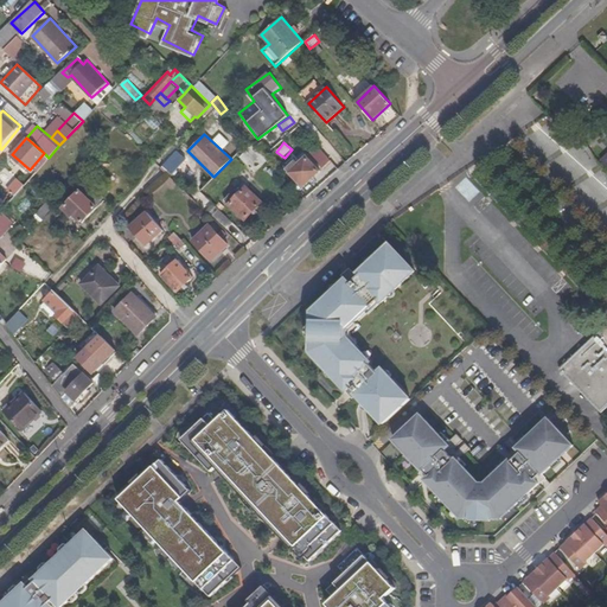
[(606,145),(595,158),(606,170),(606,145)]
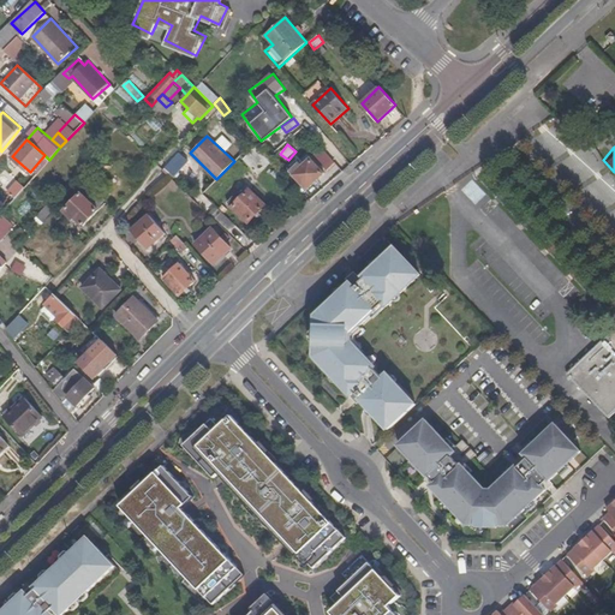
[(266,159),(254,148),(242,160),(257,175),(264,168),(261,163),(266,159)]
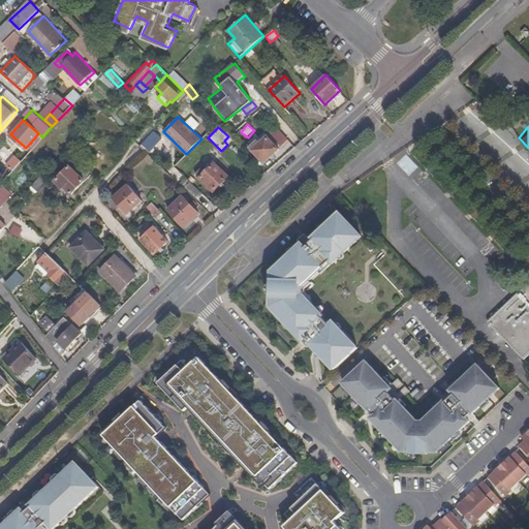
[(157,137),(152,132),(142,144),(147,148),(157,137)]
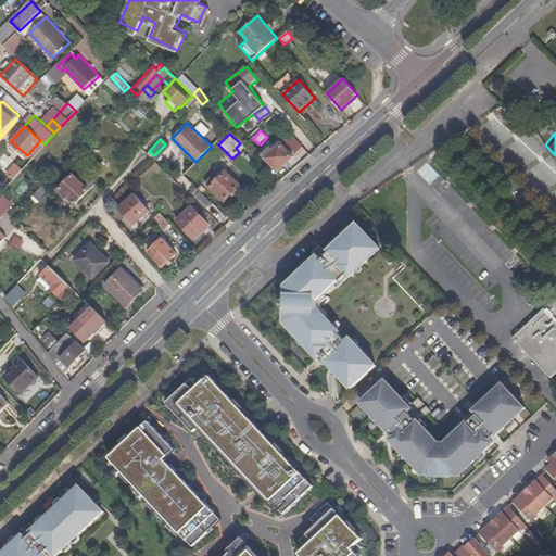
[(293,156),(280,144),(265,159),(277,172),(293,156)]
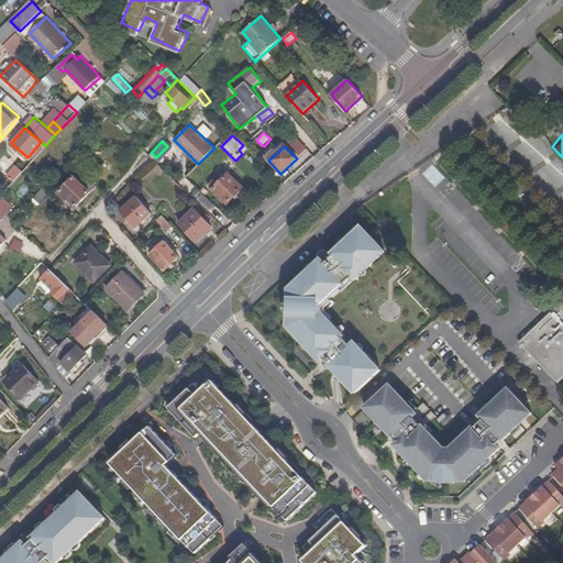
[(6,175),(13,183),(22,172),(15,165),(6,175)]
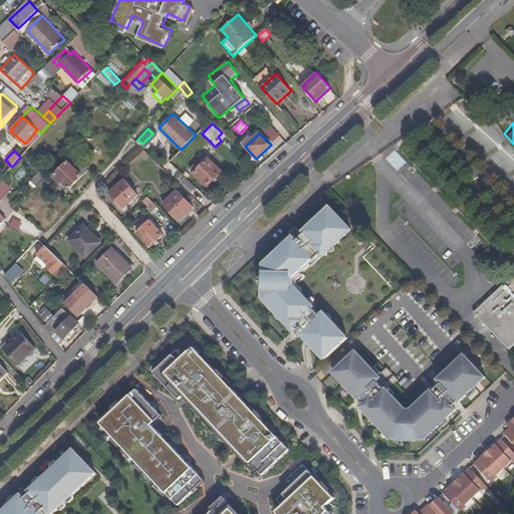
[(89,169),(75,155),(54,176),(60,183),(63,181),(70,188),(89,169)]
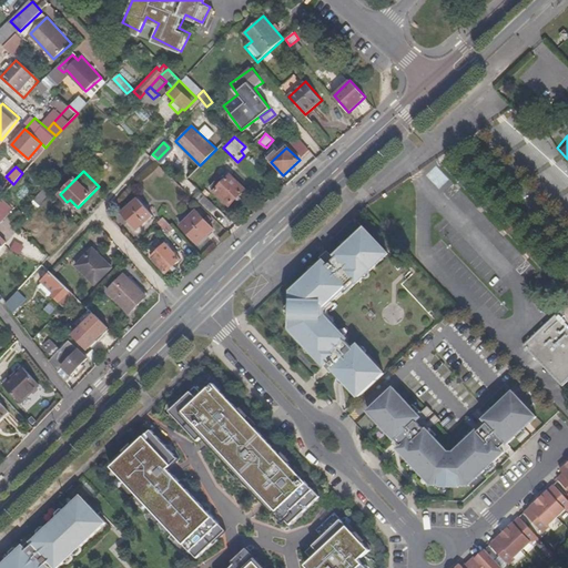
[(246,190),(231,174),(225,180),(221,176),(211,186),(230,205),(246,190)]
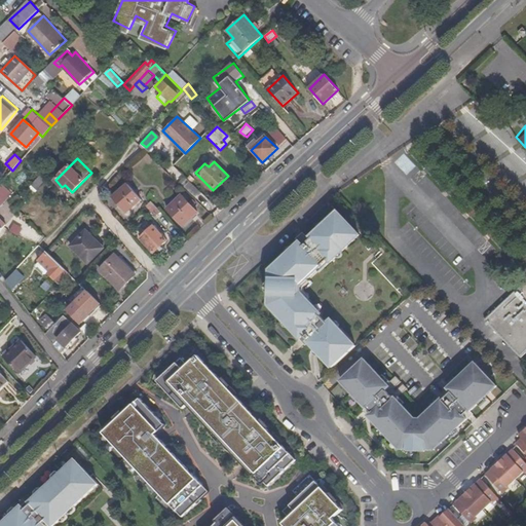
[(38,190),(42,184),(37,179),(32,185),(38,190)]
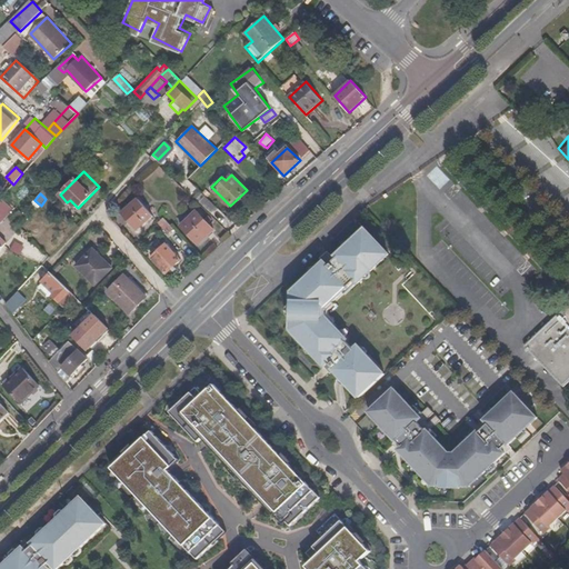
[(56,199),(51,193),(46,199),(41,206),(46,210),(56,199)]
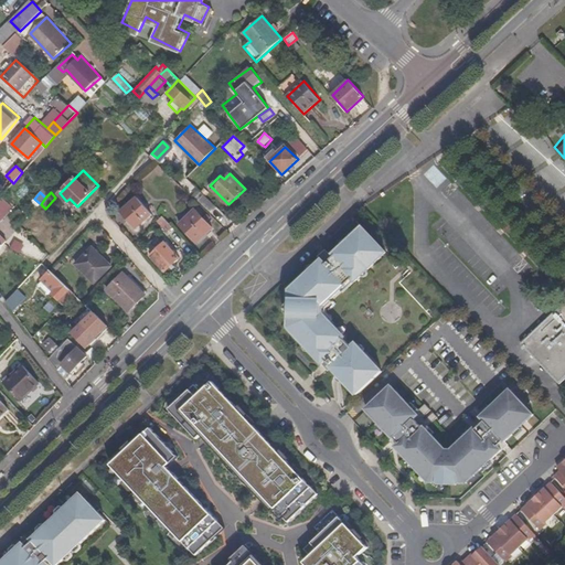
[(151,213),(137,196),(121,212),(136,227),(151,213)]
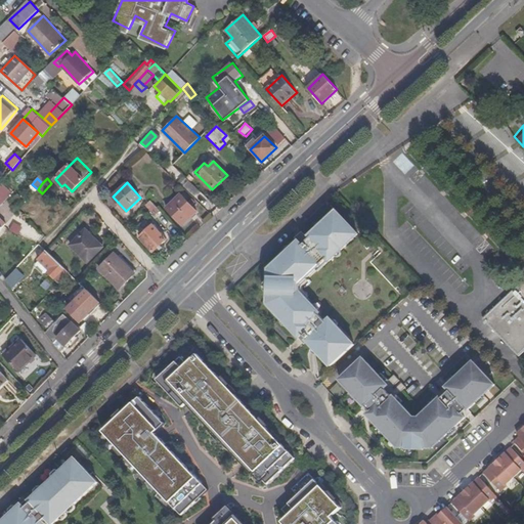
[(11,192),(0,183),(0,198),(4,202),(11,192)]
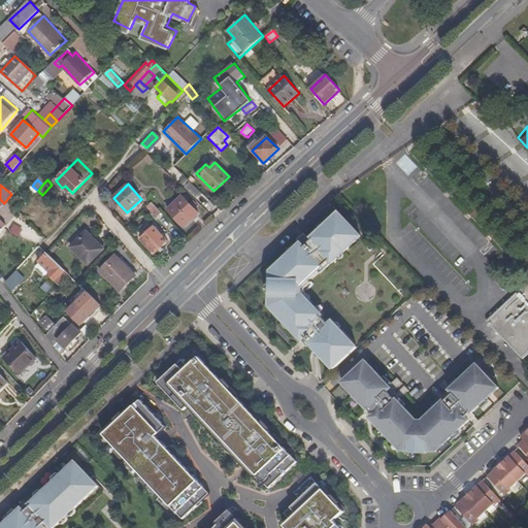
[(198,212),(183,196),(168,209),(184,227),(198,212)]
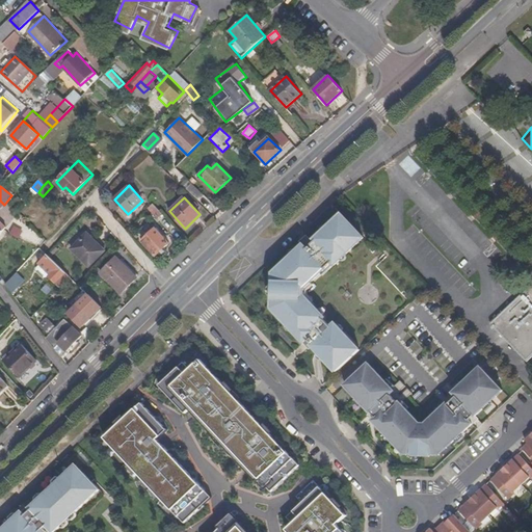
[(160,210),(153,203),(150,207),(157,214),(160,210)]
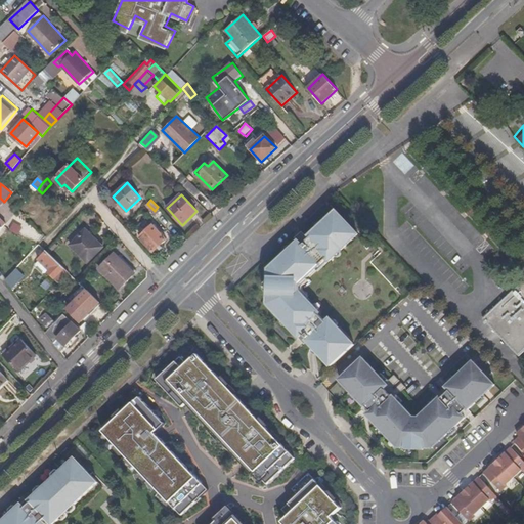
[(357,231),(337,211),(310,235),(312,237),(303,246),(299,242),(282,257),(285,260),(270,273),(269,299),(285,315),(281,318),(300,338),(305,333),(311,338),(308,341),(321,355),(323,353),(335,364),(356,345),(331,318),(326,322),(319,314),(320,312),(300,291),(300,285),(328,258),(331,261),(348,245),(345,242),(357,231)]
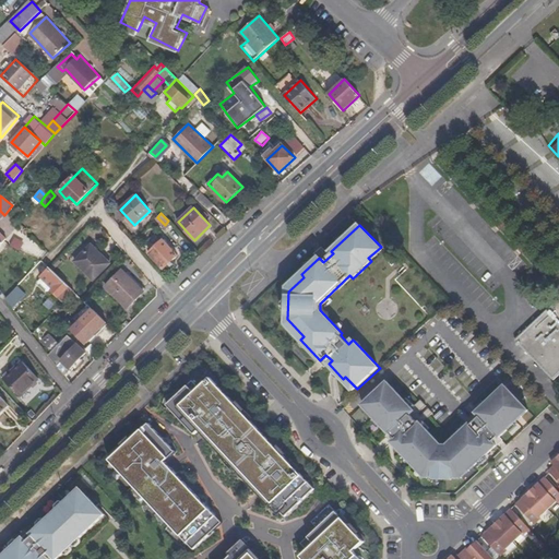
[(369,234),(382,246),(389,238),(377,226),(369,234)]
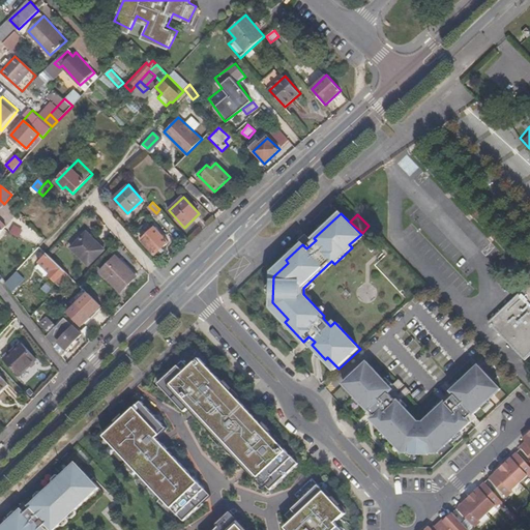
[(168,242),(153,228),(142,240),(156,255),(168,242)]
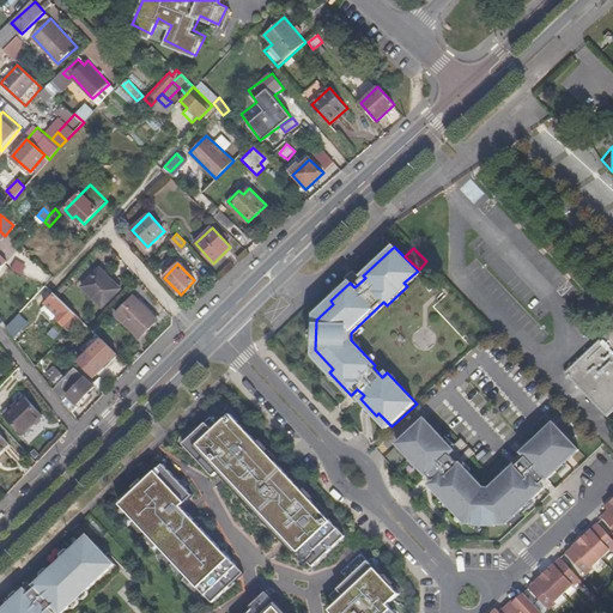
[(121,287),(101,268),(83,286),(104,307),(121,287)]
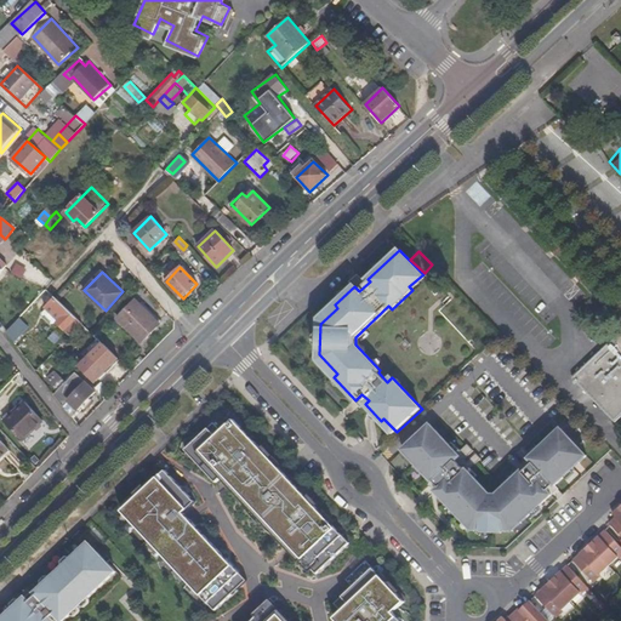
[(354,286),(359,291),(368,283),(358,274),(351,281),(354,286)]
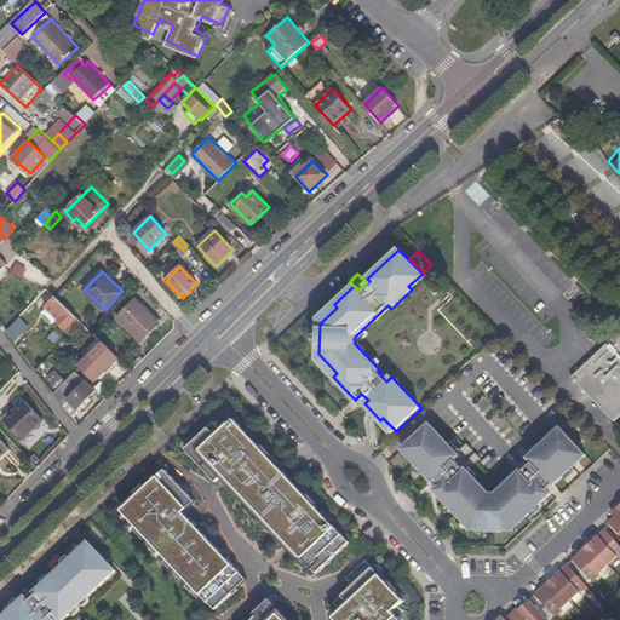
[(408,286),(412,290),(425,277),(423,274),(408,286)]
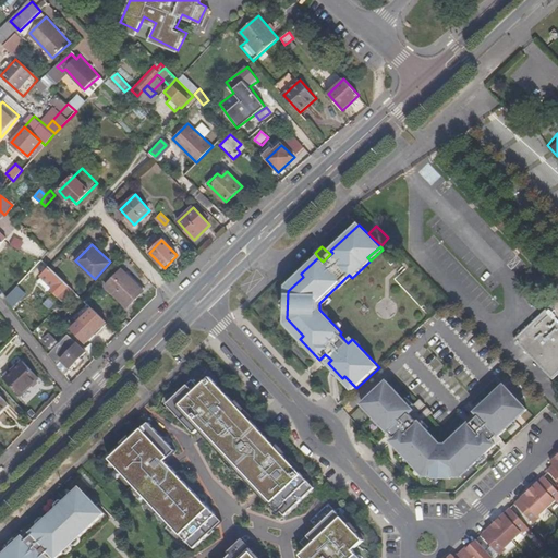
[(51,267),(48,264),(43,269),(45,271),(41,275),(53,287),(52,289),(64,300),(74,290),(51,267)]
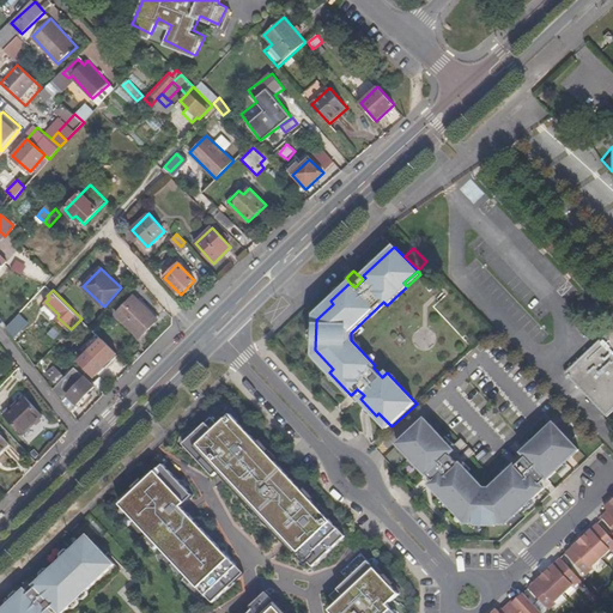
[(158,321),(134,298),(117,316),(141,338),(158,321)]
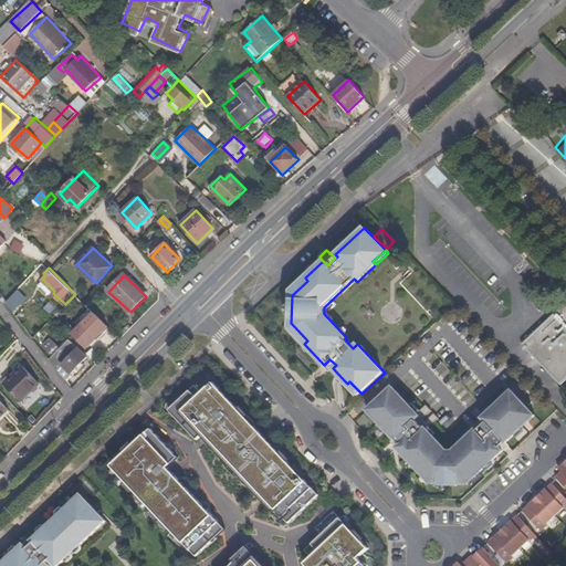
[(292,290),(292,295),(307,281),(305,278),(292,290)]
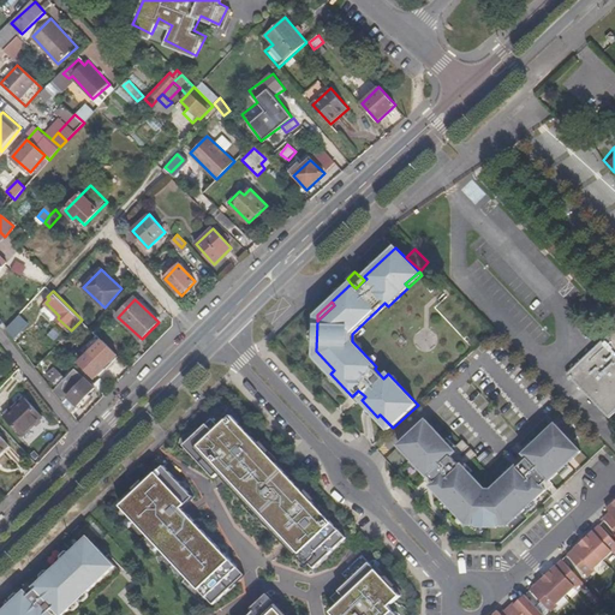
[(30,323),(21,315),(7,329),(15,339),(30,323)]
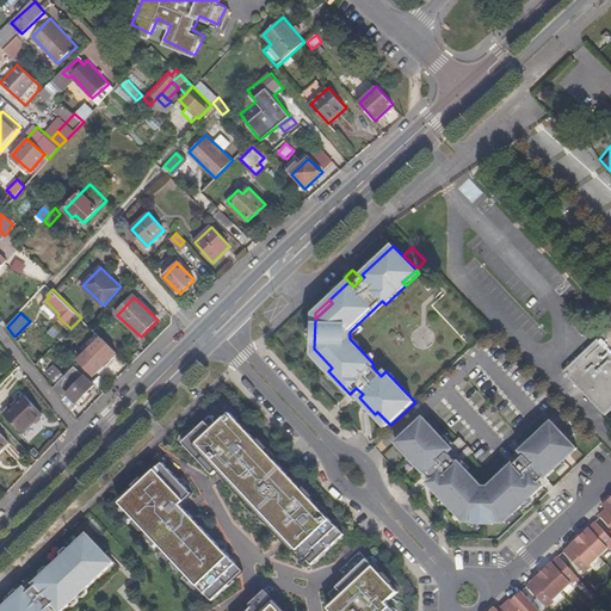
[(81,318),(71,328),(67,332),(72,337),(86,321),(81,318)]
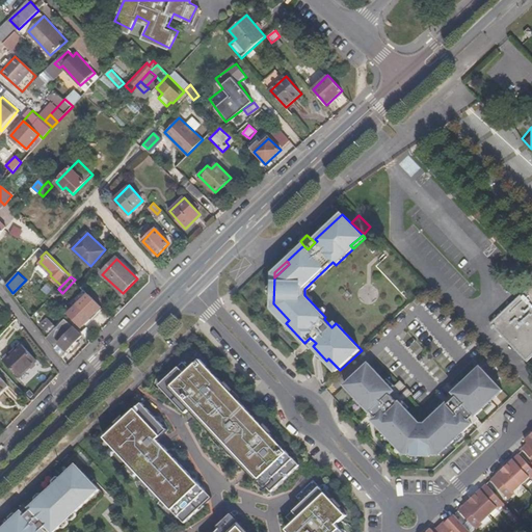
[(531,278),(514,297),(516,300),(511,307),(508,303),(487,324),(525,363),(531,354),(531,278)]
